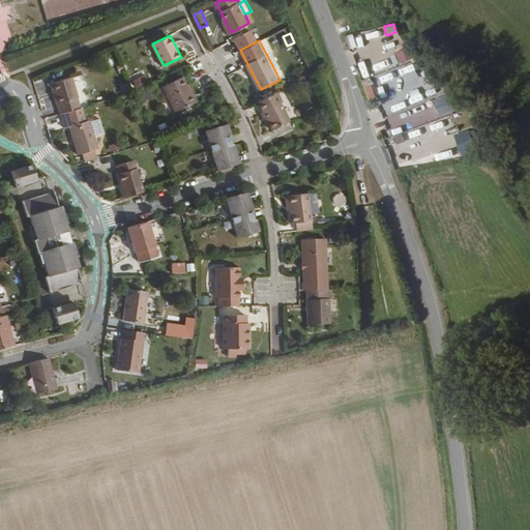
[(393,54),(401,65),(411,58),(404,47),(393,54)]
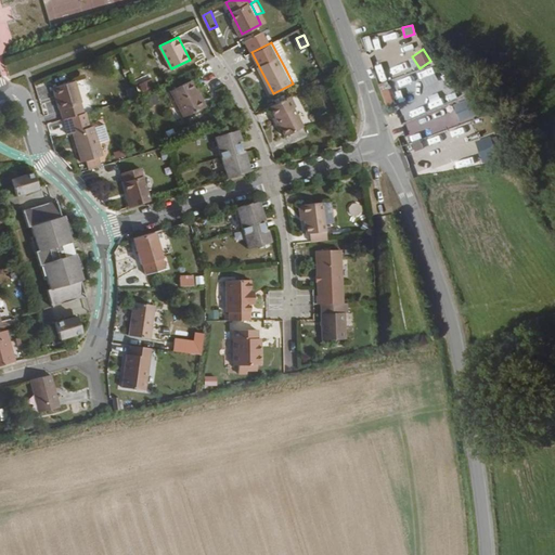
[(293,66),(293,65),(285,52),(279,56),(285,68),(286,71),(293,66)]
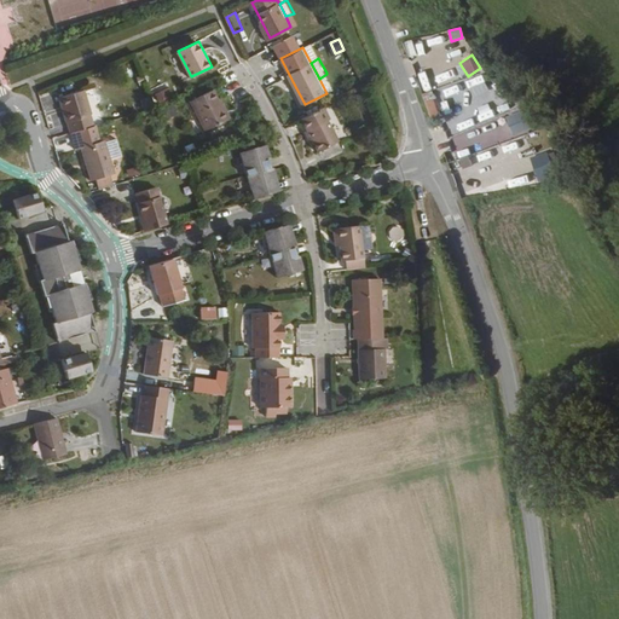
[(69,119),(73,131),(94,123),(91,113),(93,111),(85,88),(61,96),(68,120),(69,119)]
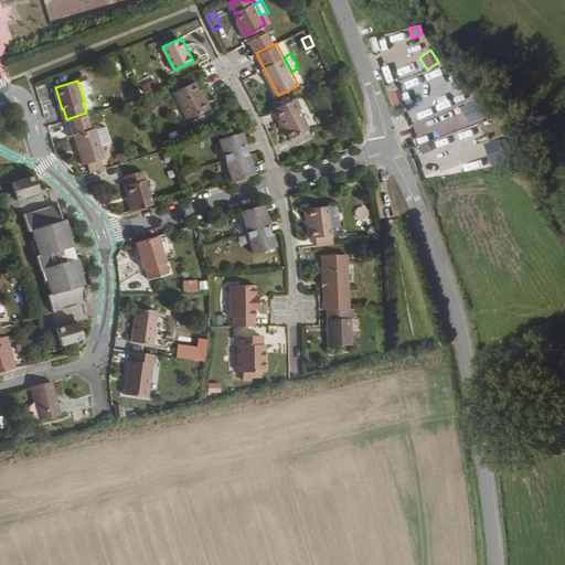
[(150,82),(140,84),(141,93),(152,91),(150,82)]
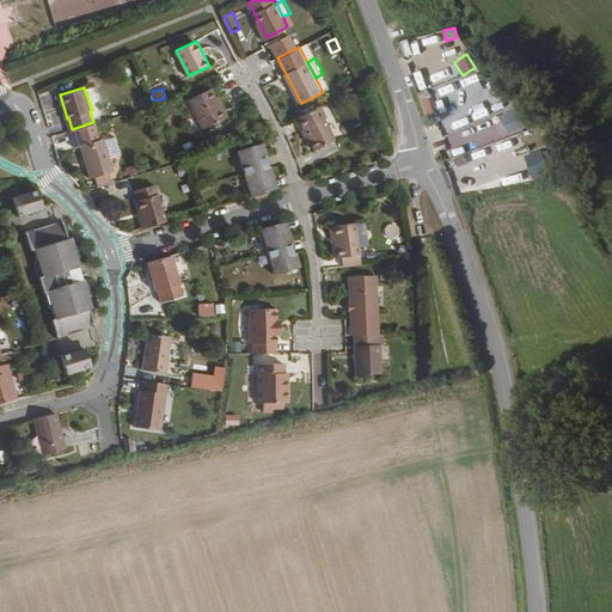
[(210,89),(188,99),(202,129),(225,118),(210,89)]
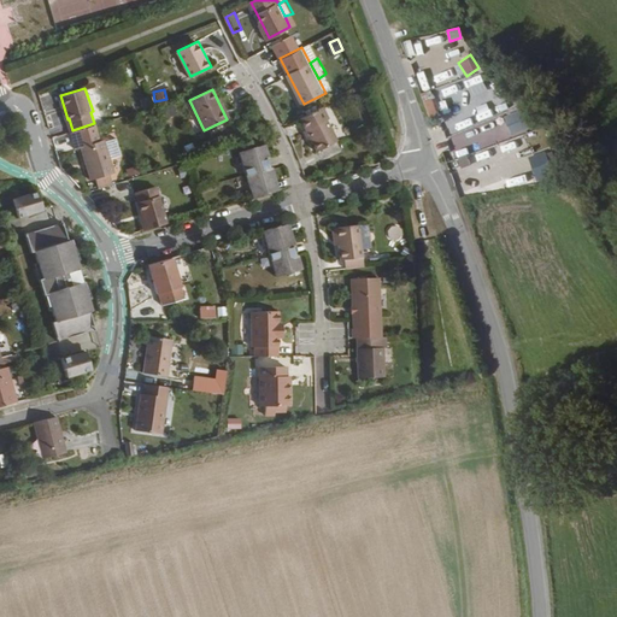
[(440,95),(422,103),(429,119),(447,112),(440,95)]
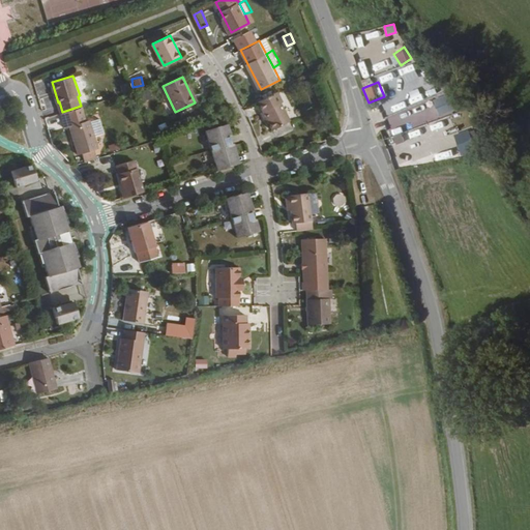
[(284,100),(280,90),(259,100),(273,127),(290,119),(281,102),(284,100)]
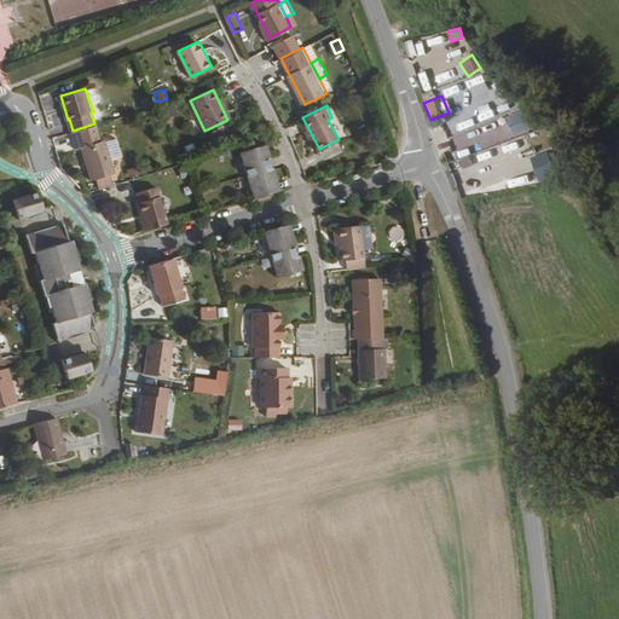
[(94,123),(73,131),(77,146),(84,145),(92,177),(116,171),(105,138),(99,139),(94,123)]
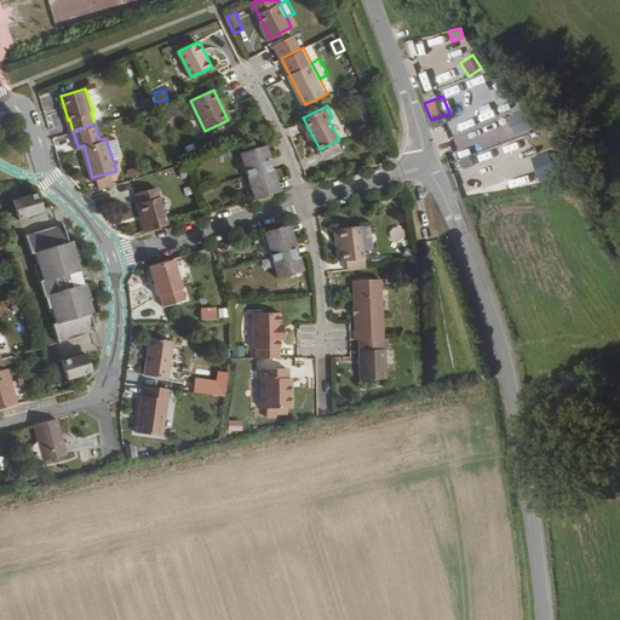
[(280,189),(273,167),(267,144),(241,151),(248,174),(254,197),(280,189)]
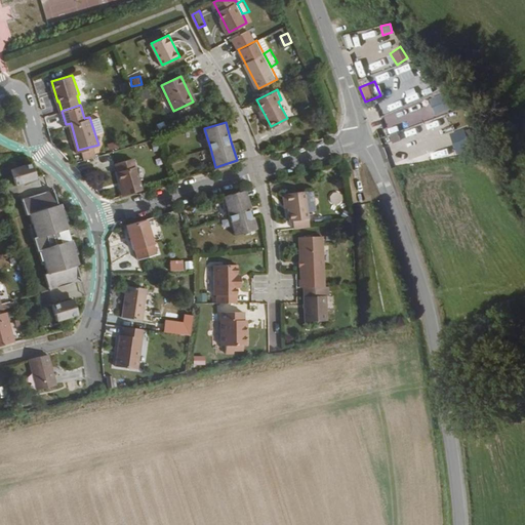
[(463,129),(448,134),(455,154),(470,149),(463,129)]
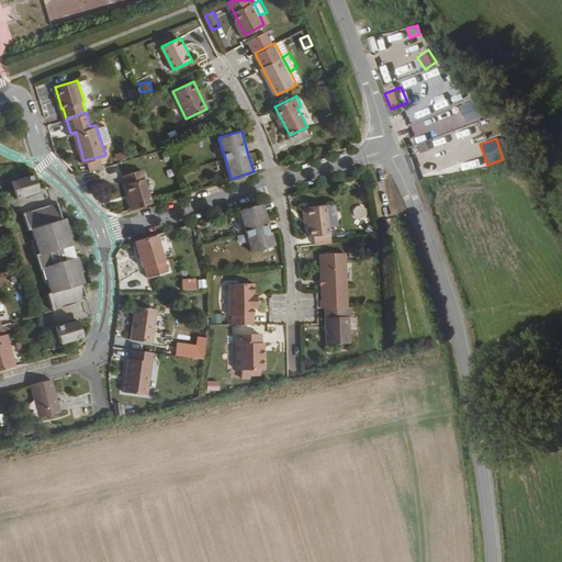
[(425,142),(416,145),(418,153),(428,149),(425,142)]
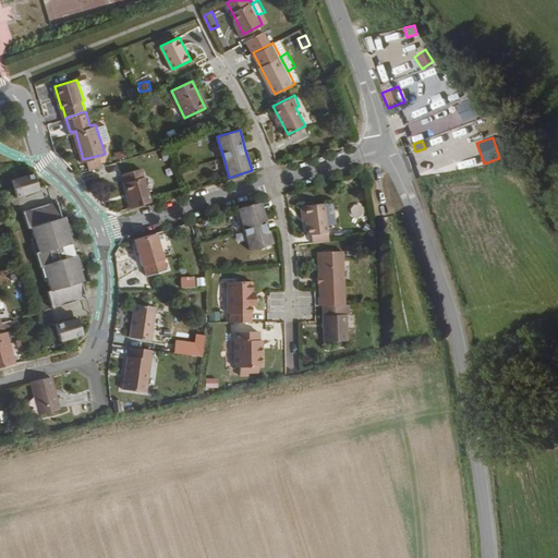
[(128,196),(131,206),(152,201),(142,167),(123,172),(129,191),(130,195),(128,196)]
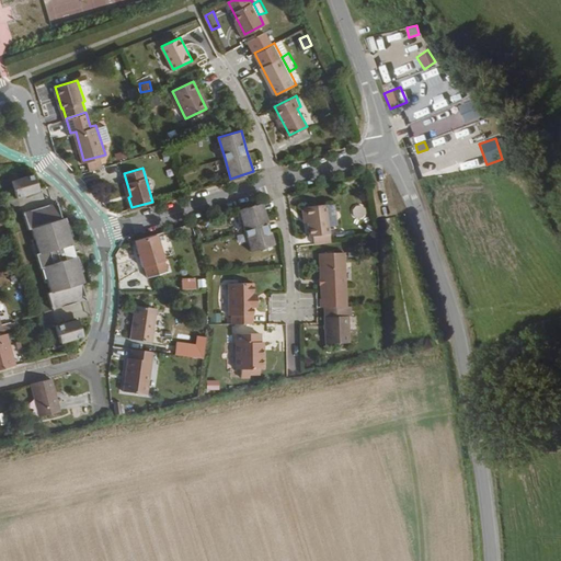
[(34,172),(12,179),(18,196),(39,190),(34,172)]
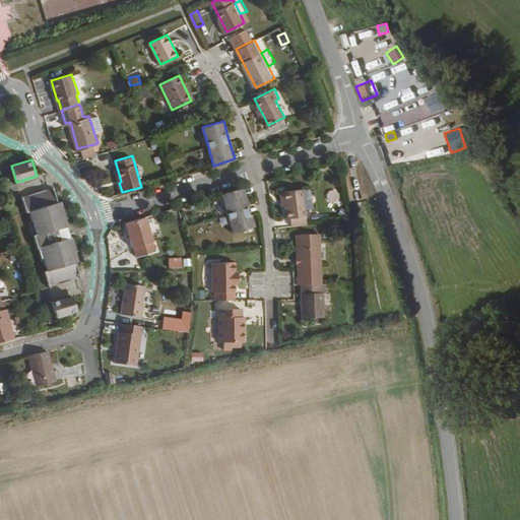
[(76,262),(69,238),(56,242),(52,230),(65,225),(58,202),(56,203),(51,187),(22,196),(27,211),(30,211),(37,233),(34,234),(38,247),(41,246),(49,270),(46,271),(51,287),(79,278),(74,262),(76,262)]
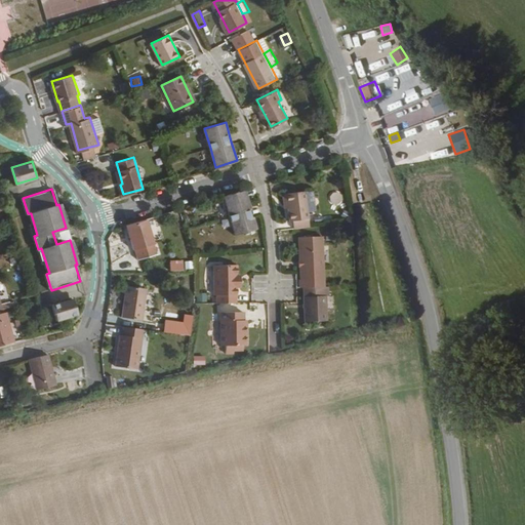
[(254,229),(244,189),(221,195),(233,234),(254,229)]
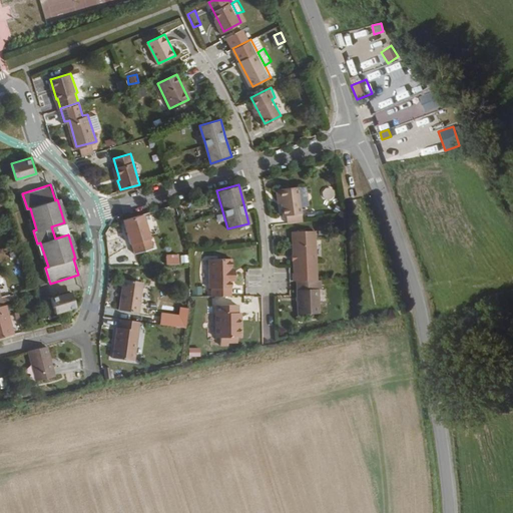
[(285,215),(290,214),(291,221),(304,220),(300,185),(278,188),(280,202),(283,202),(285,215)]
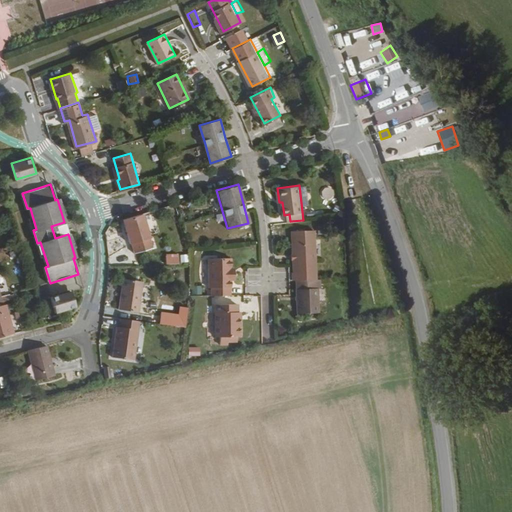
[(331,197),(330,187),(319,189),(321,199),(331,197)]
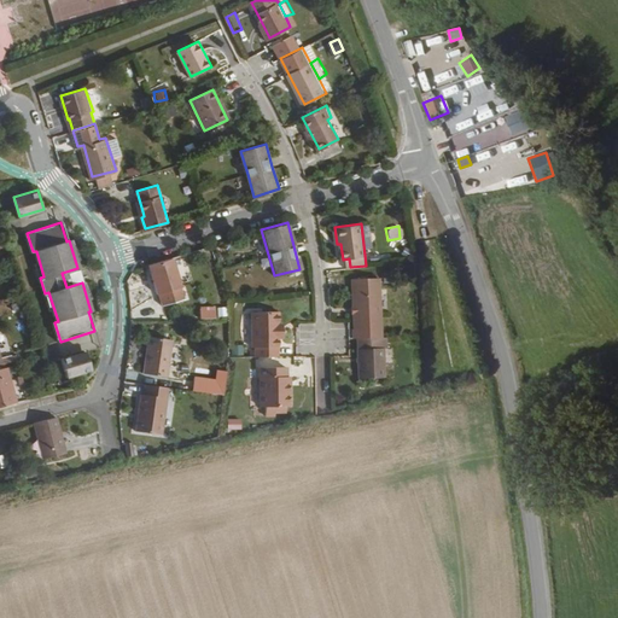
[(172,257),(150,264),(162,304),(185,298),(172,257)]
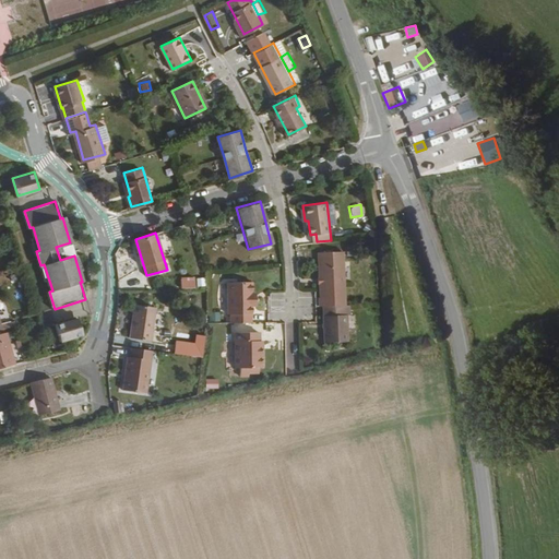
[(60,260),(74,256),(70,242),(56,247),(60,260)]
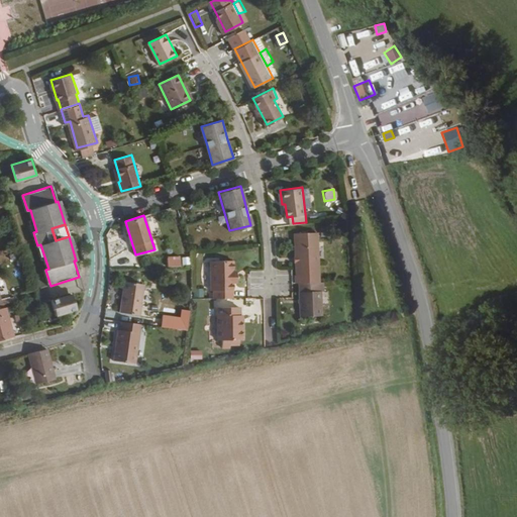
[(296,233),(297,283),(300,283),(319,282),(318,232),(296,233)]
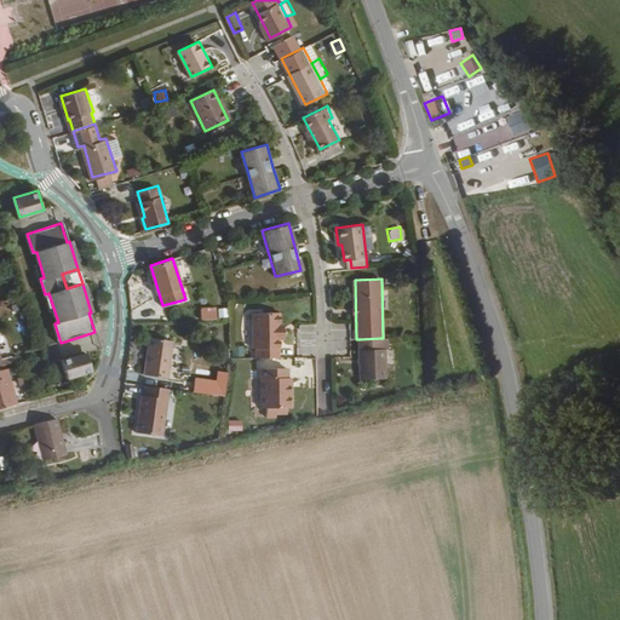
[(201,306),(201,320),(217,320),(216,306),(201,306)]
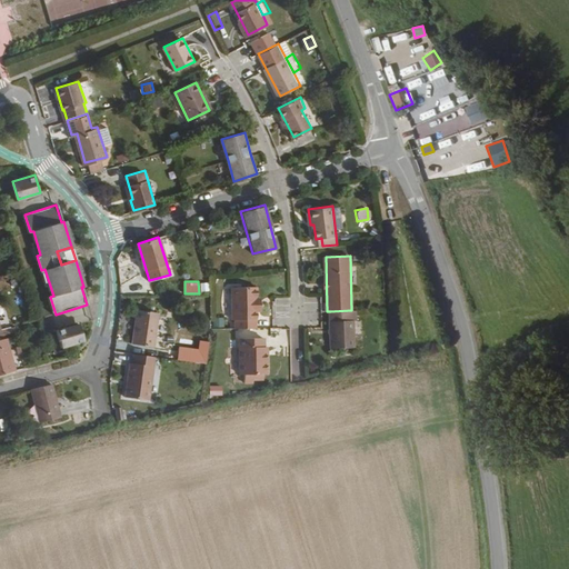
[(236,328),(256,328),(256,310),(258,310),(257,286),(242,286),(242,290),(232,290),(232,319),(236,319),(236,328)]
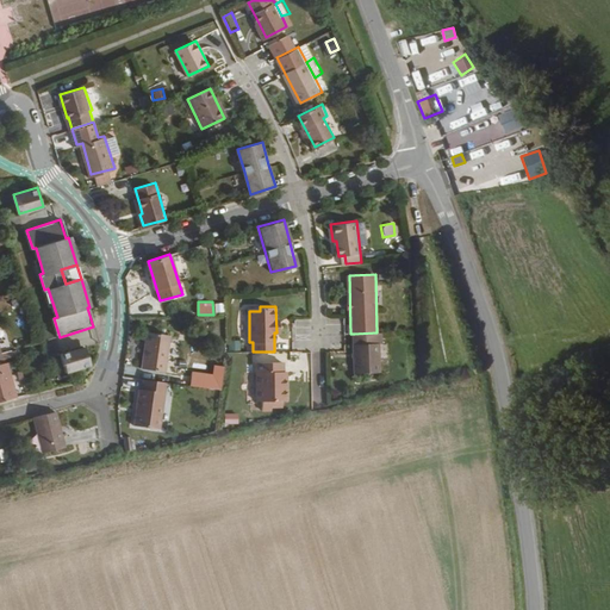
[(172,334),(149,331),(144,367),(167,371),(172,334)]
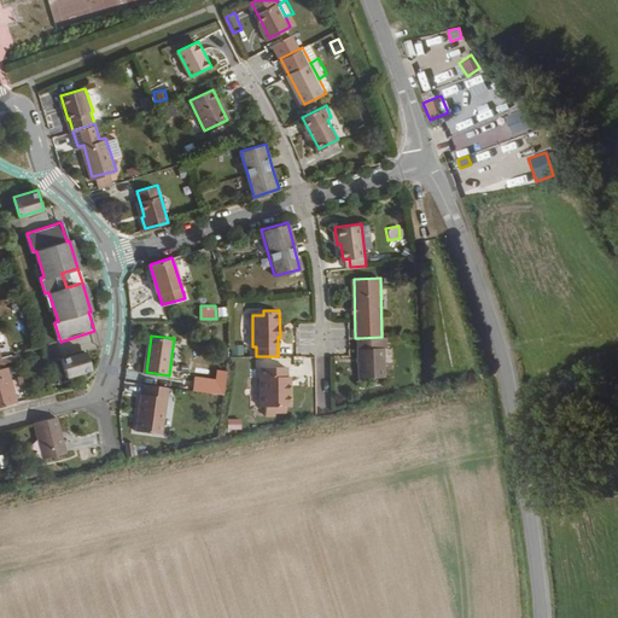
[(386,348),(386,337),(382,337),(359,338),(360,378),(385,378),(384,348),(386,348)]
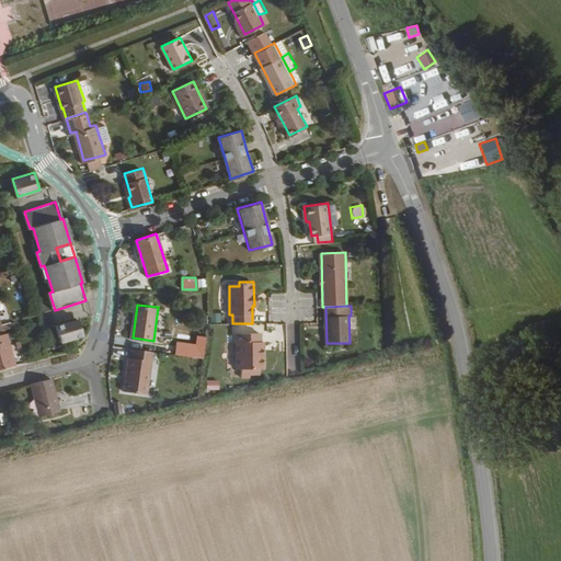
[(210,323),(219,321),(218,312),(209,313),(210,323)]
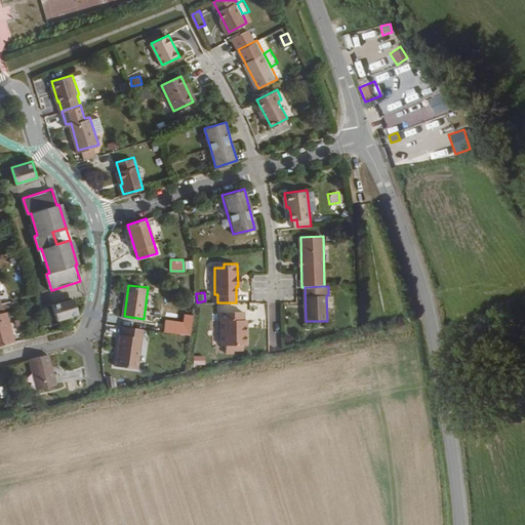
[(74,297),(52,304),(57,320),(78,314),(74,297)]
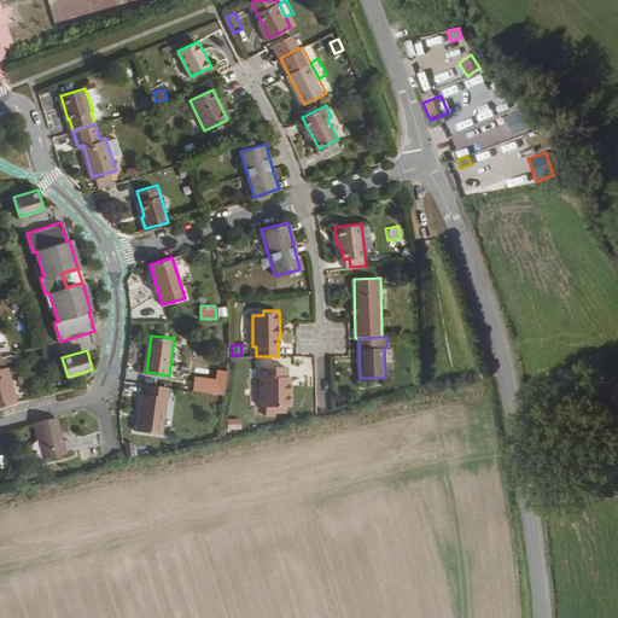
[(0,404),(16,401),(7,367),(0,368),(0,404)]
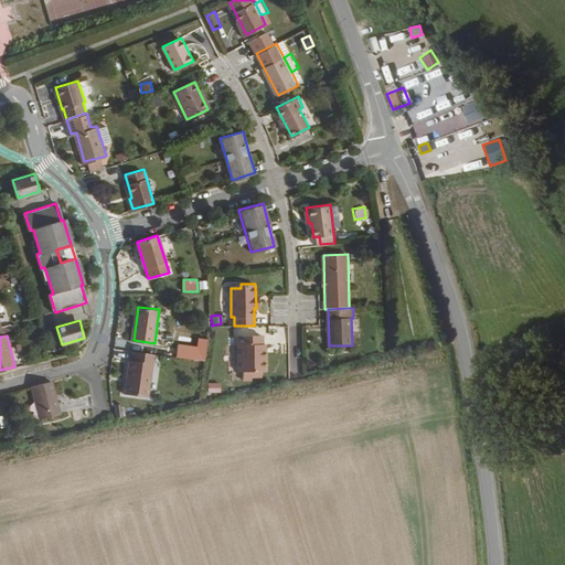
[(259,336),(240,337),(240,372),(263,372),(264,353),(259,353),(259,336)]
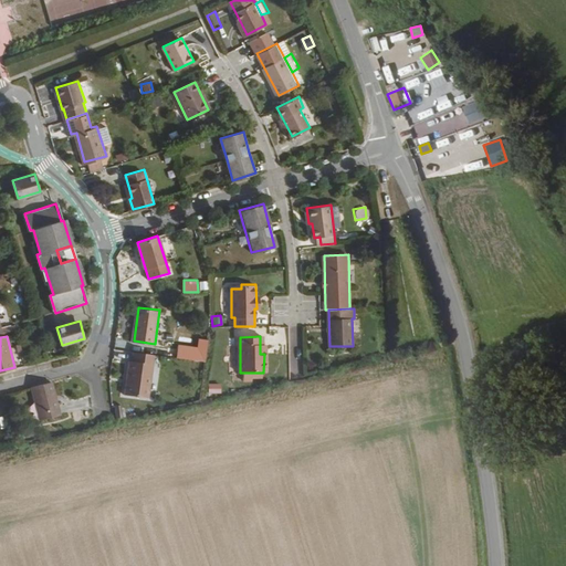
[(175,345),(174,358),(201,362),(203,339),(194,338),(194,347),(175,345)]
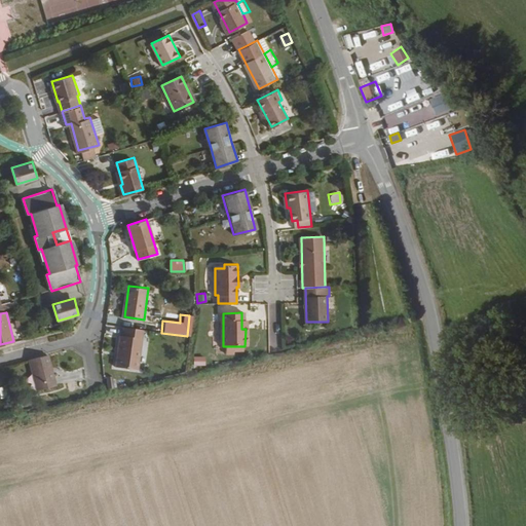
[(145,330),(125,327),(124,336),(121,336),(118,367),(140,370),(145,330)]
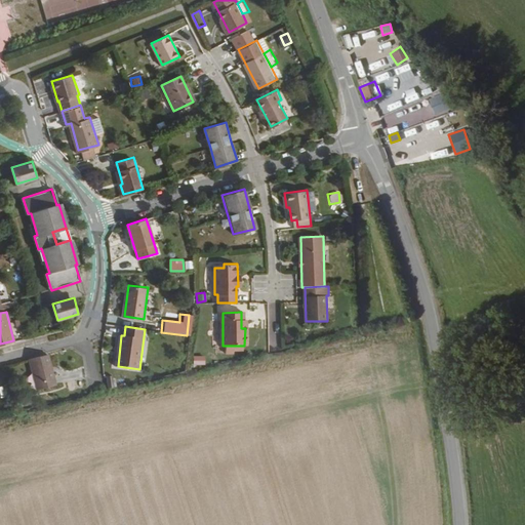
[(55,384),(48,353),(29,358),(37,389),(55,384)]
